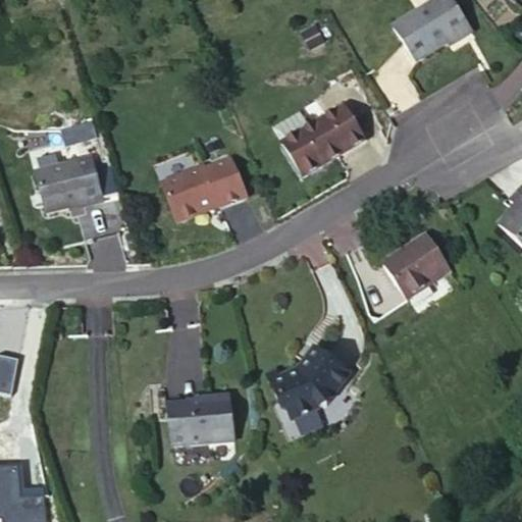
[(471,34),(450,0),(435,0),(393,28),(416,63),(448,44),(450,47),(471,34)]
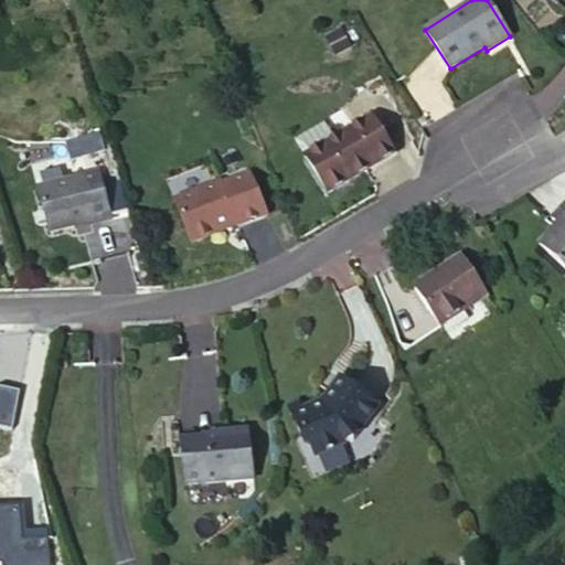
[(394,155),(371,116),(336,138),(326,121),(298,138),(308,156),(306,157),(329,194),(394,155)]
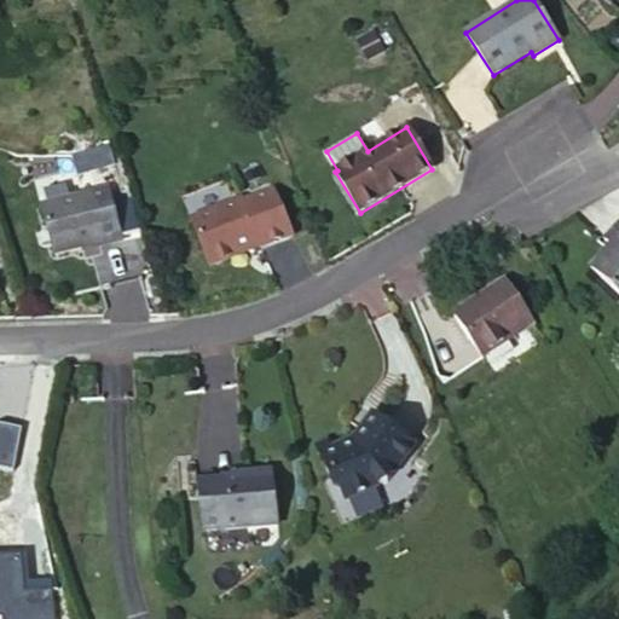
[(71,151),(76,172),(113,163),(108,143),(71,151)]
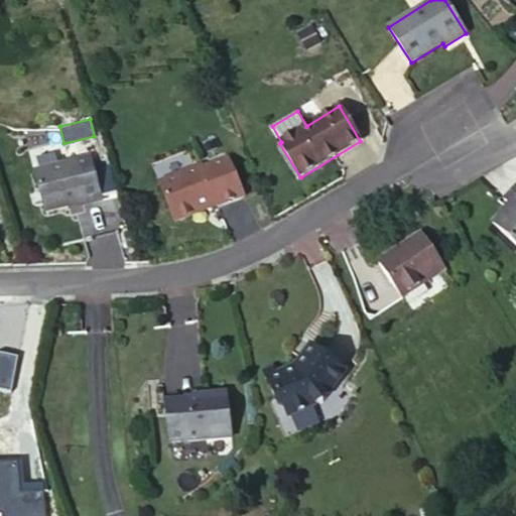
[(83,205),(102,200),(90,155),(34,170),(46,212),(83,202),(83,205)]
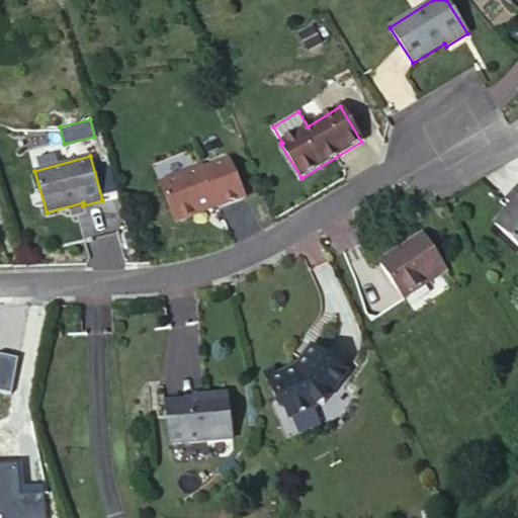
[(244,195),(230,161),(204,172),(203,168),(161,186),(177,225),(200,214),(199,211),(218,204),(219,206),(244,195)]
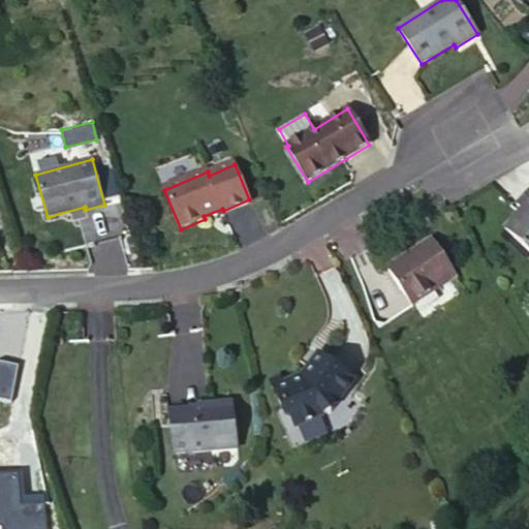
[(528,190),(516,206),(523,212),(505,231),(528,252),(528,190)]
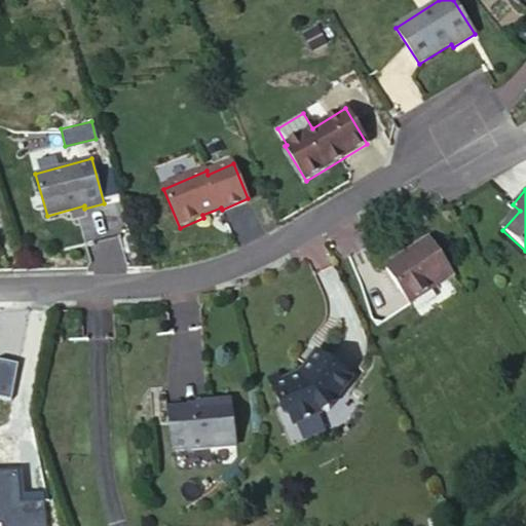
[(410,302),(452,273),(429,239),(386,268),(410,302)]
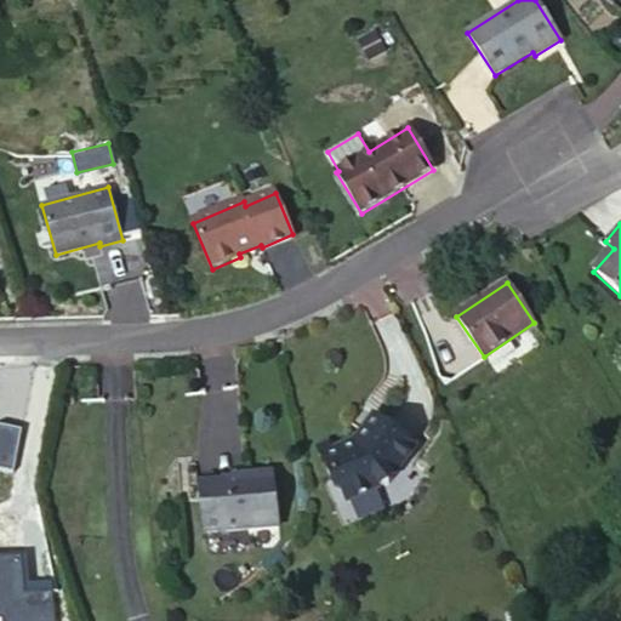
[(359,440),(320,457),(329,476),(336,479),(346,502),(388,485),(414,448),(374,416),(366,426),(369,428),(359,440)]
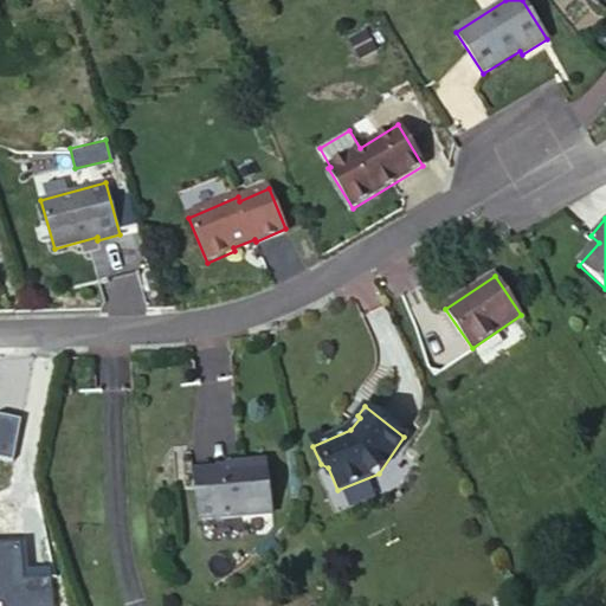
[(320,432),(308,436),(313,446),(323,440),(320,432)]
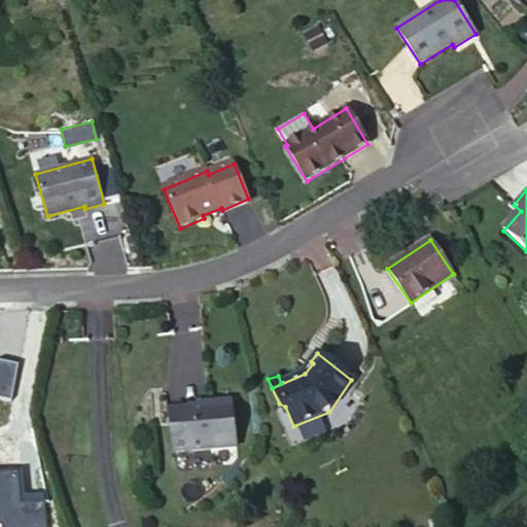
[(207,408),(170,412),(174,453),(236,446),(231,401),(206,405),(207,408)]
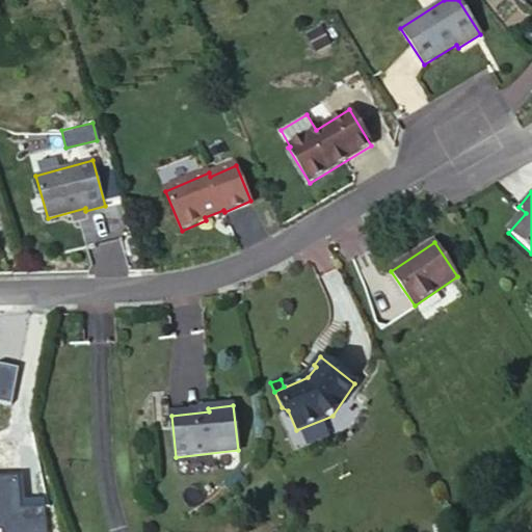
[(29,522),(21,466),(2,469),(10,525),(29,522)]
